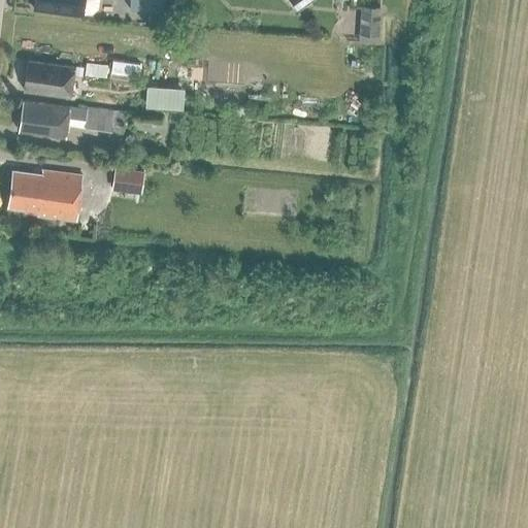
[(91,15),(99,9),(100,0),(35,0),(34,9),(81,17),(83,14),(91,15)]
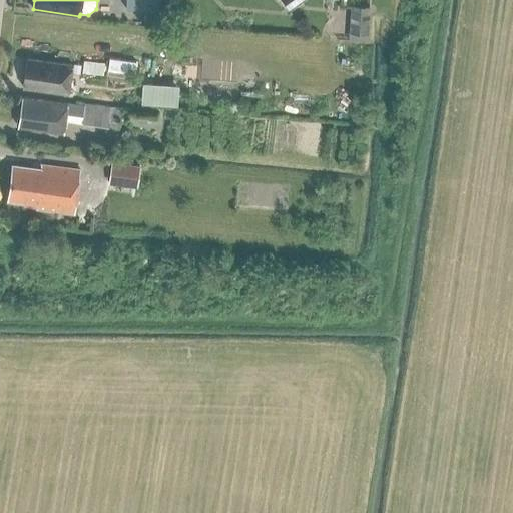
[(158,11),(158,0),(126,0),(126,9),(158,11)]
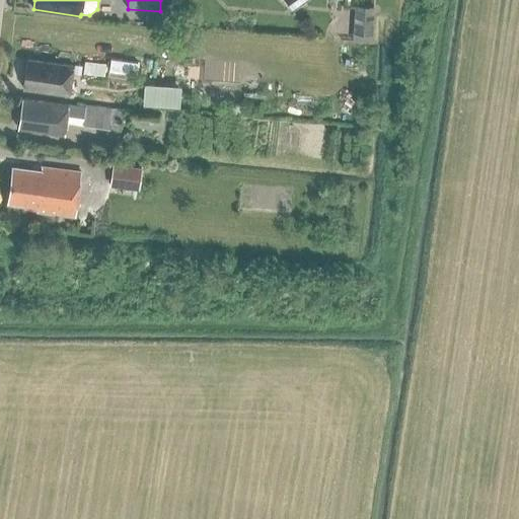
[(353,42),(372,43),(374,8),(355,7),(353,42)]
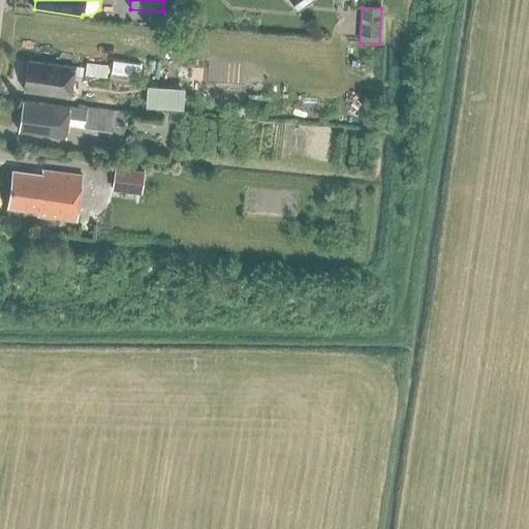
[(24,91),(71,97),(75,67),(28,60),(24,91)]
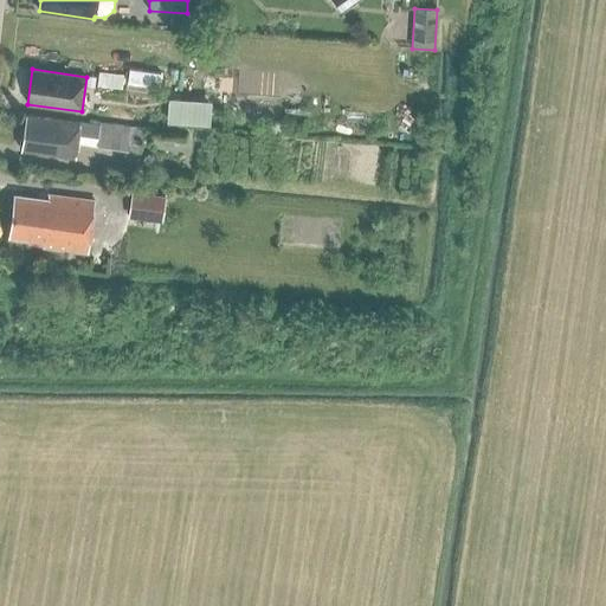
[(163,75),(130,70),(128,84),(161,89),(163,75)]
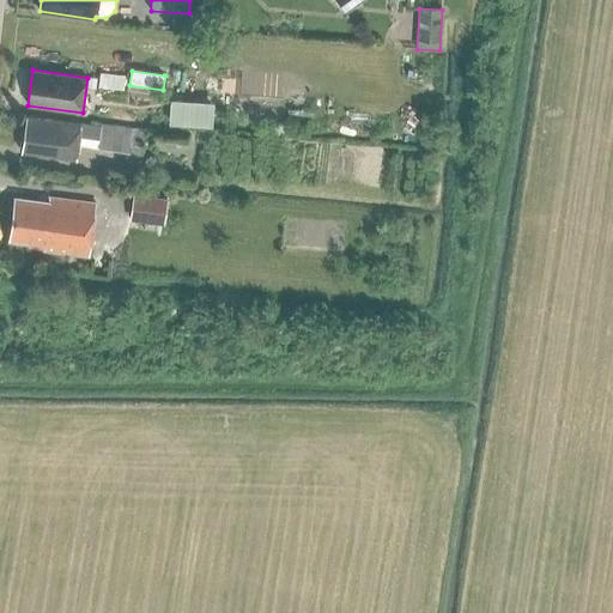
[(125,77),(101,73),(98,86),(123,89),(125,77)]
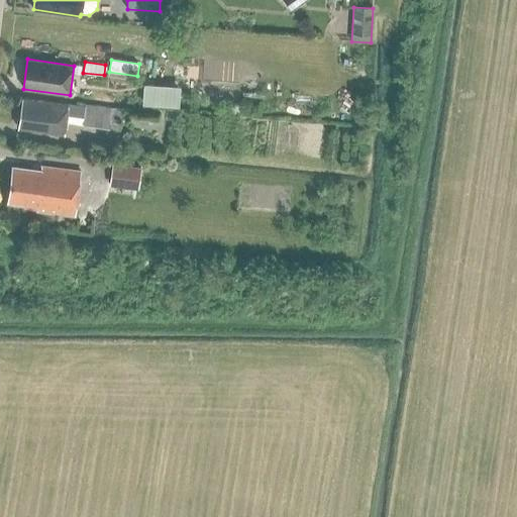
[(142,105),(179,107),(180,87),(143,84),(142,105)]
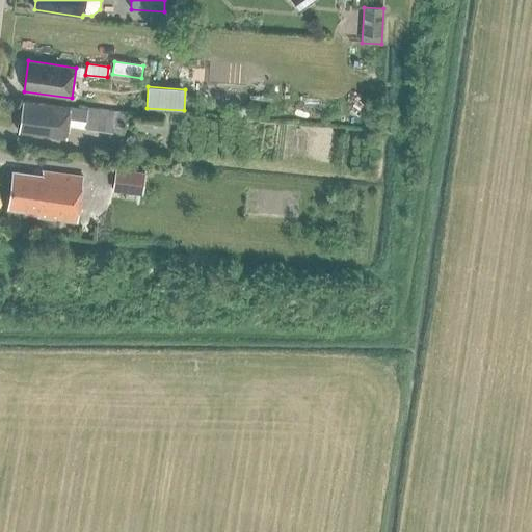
[(19,132),(67,138),(71,108),(23,102),(19,132)]
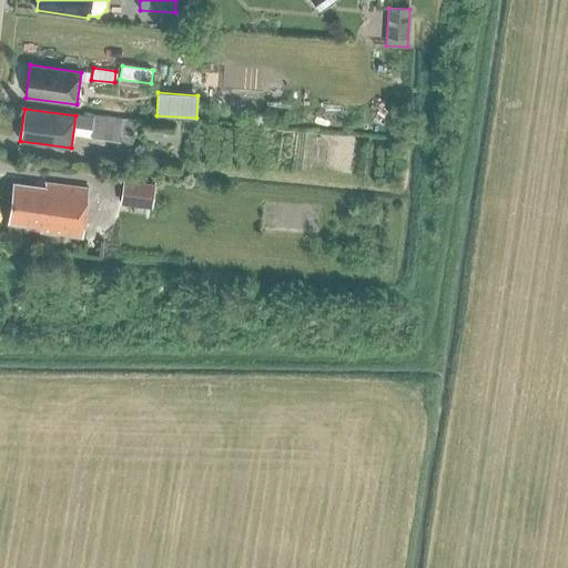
[(133,120),(94,115),(92,138),(130,142),(133,120)]
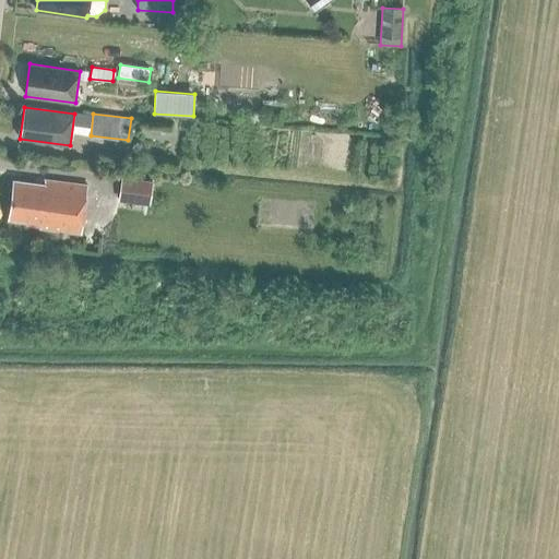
[(119,201),(150,204),(153,182),(122,178),(119,201)]
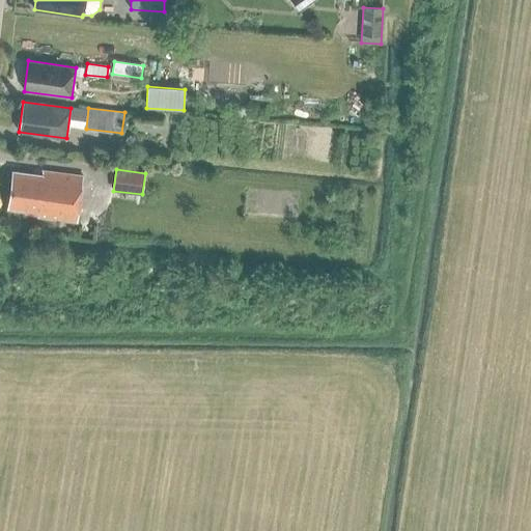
[(83,177),(43,171),(43,175),(14,172),(8,208),(26,211),(26,214),(39,215),(38,217),(77,222),(83,177)]
